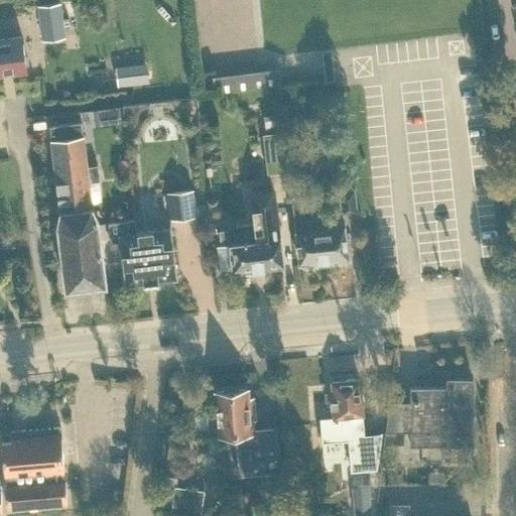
[(60,1),(36,4),(41,39),(65,36),(60,1)]
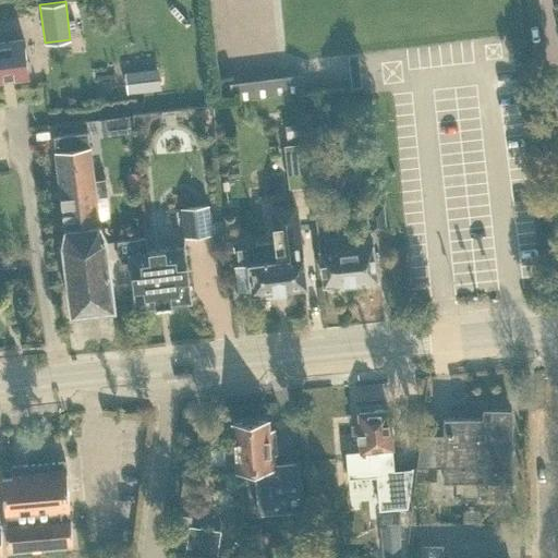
[(29,74),(25,39),(0,41),(0,81),(3,81),(3,77),(29,74)]
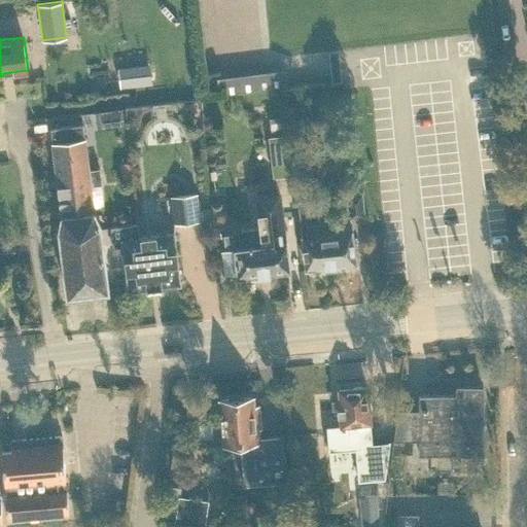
[(149,83),(147,64),(127,66),(129,86),(149,83)]
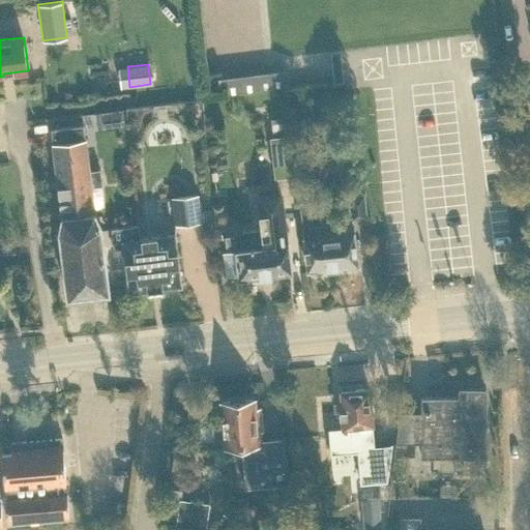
[(286,69),(218,78),(219,87),(226,86),(226,92),(227,93),(288,85),(286,69)]
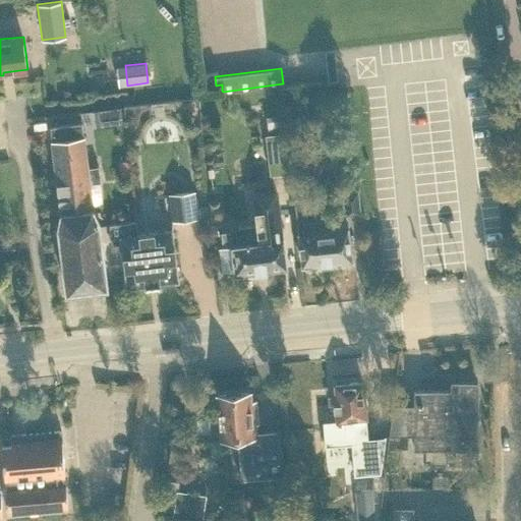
[(337,78),(336,70),(326,71),(327,79),(337,78)]
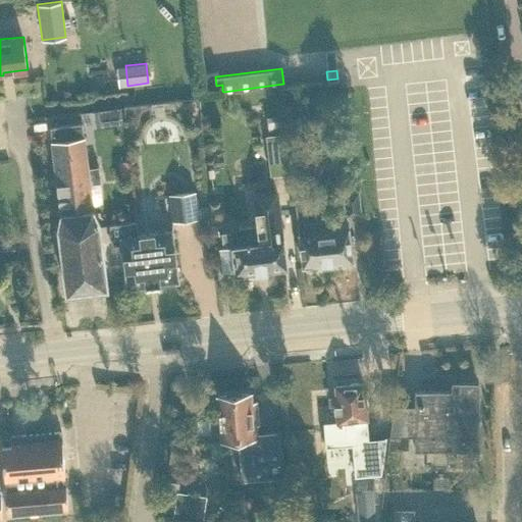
[(278,131),(277,115),(265,116),(267,132),(278,131)]
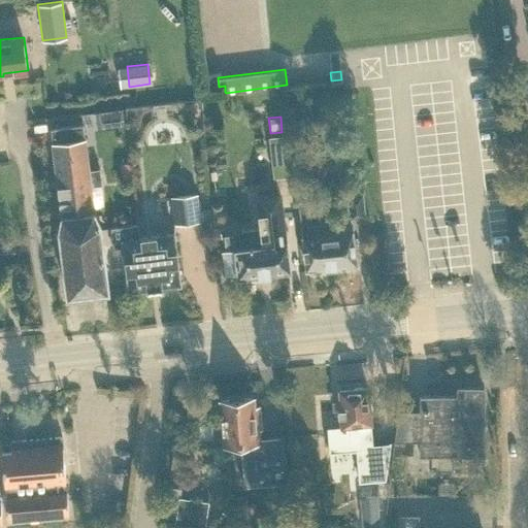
[(59,190),(91,187),(100,186),(98,169),(88,170),(83,126),(53,129),(59,190)]
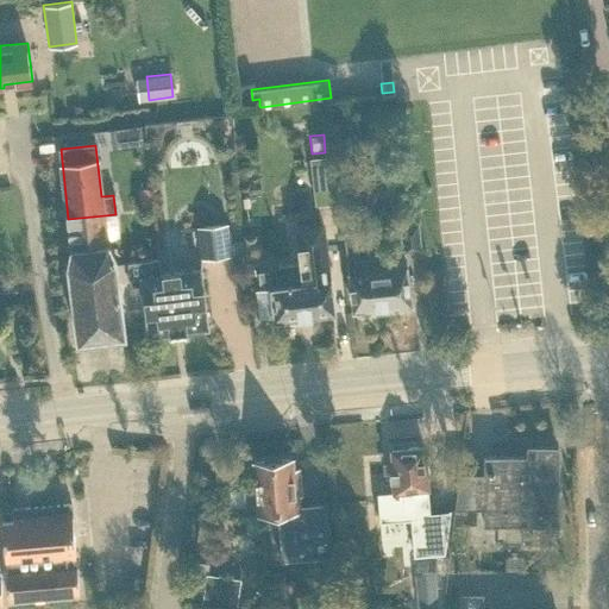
[(334,202),(328,155),(309,157),(314,205),(334,202)]
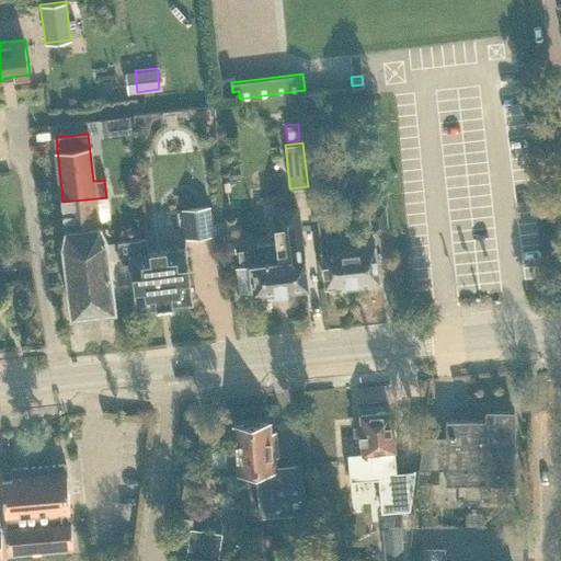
[(114,310),(106,239),(99,224),(96,198),(63,202),(66,226),(63,244),(70,315),(114,310)]
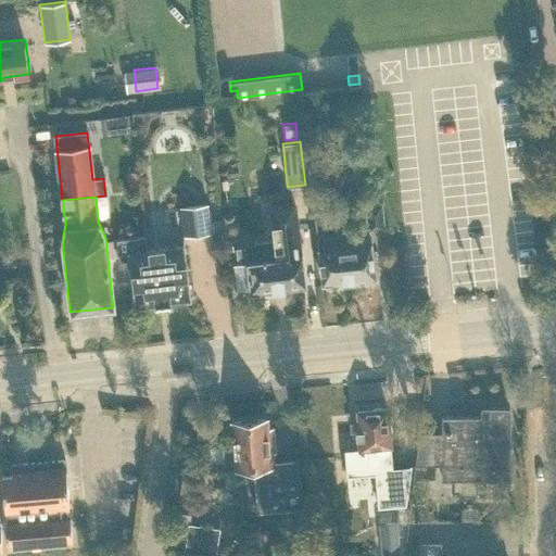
[(249,290),(304,285),(294,204),(272,206),(275,240),(247,243),(248,247),(236,248),(237,263),(234,263),(237,288),(249,286),(249,290)]
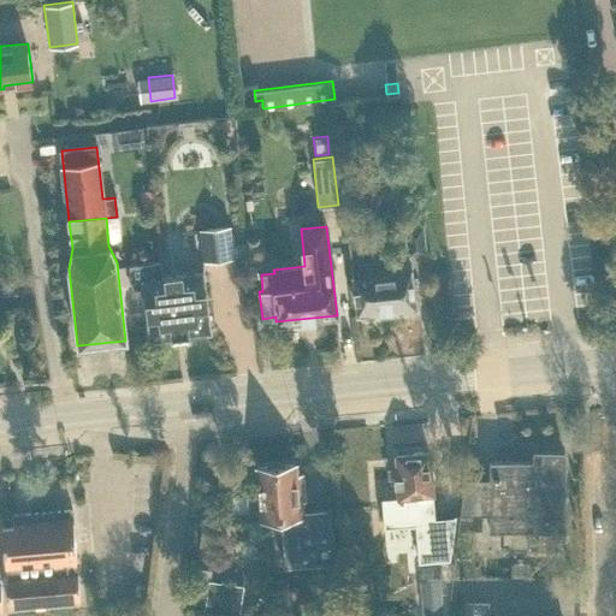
[(408,253),(422,252),(420,226),(404,229),(408,253)]
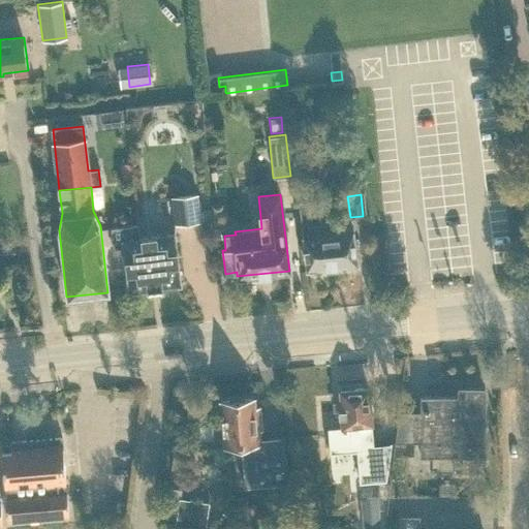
[(210,209),(198,210),(197,195),(172,197),(175,225),(200,223),(199,219),(211,217),(210,209)]
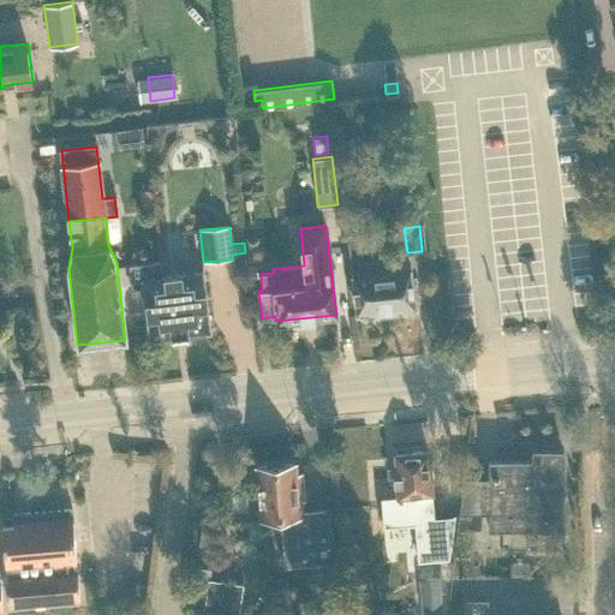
[(356,311),(412,305),(406,258),(362,263),(359,234),(347,237),(356,311)]
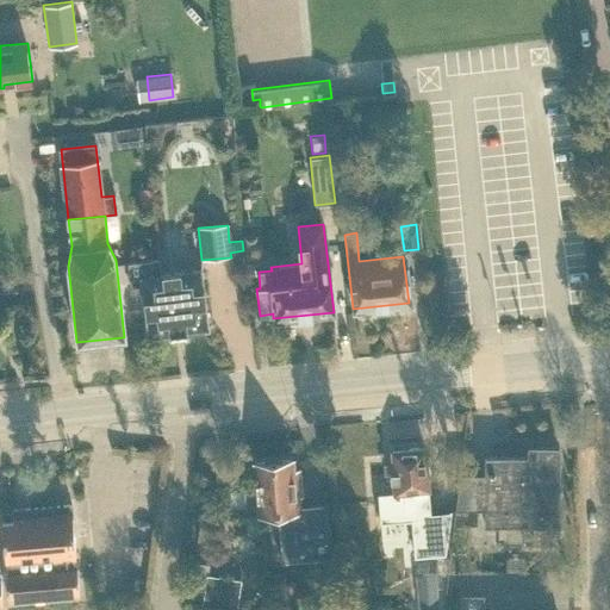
[(148,334),(207,327),(201,271),(160,275),(159,260),(128,263),(131,293),(143,291),(148,334)]
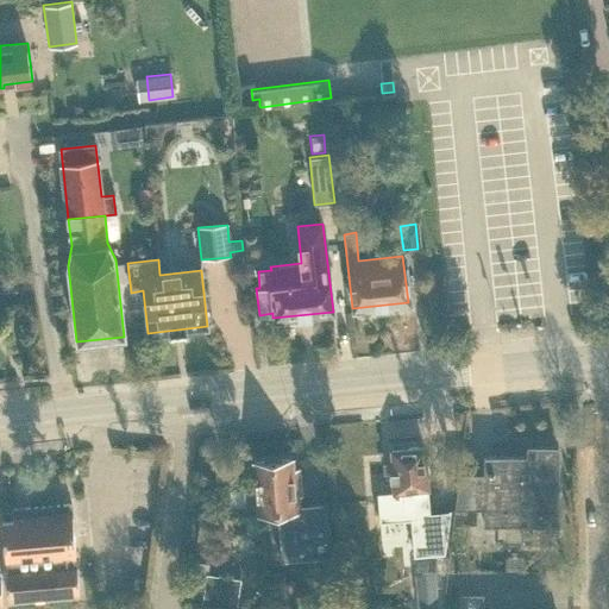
[(557,522),(557,445),(534,444),(534,454),(482,454),(482,522),(557,522)]
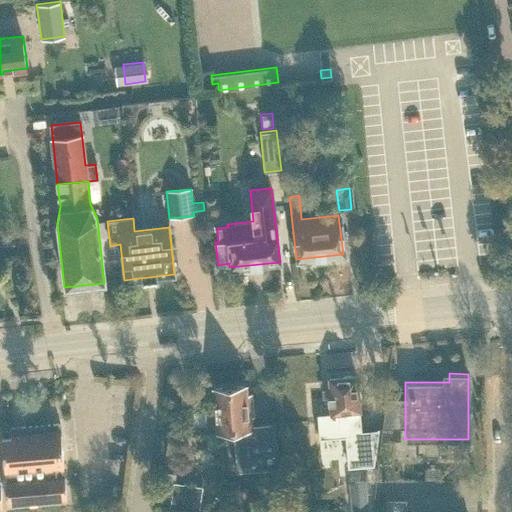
[(379,406),(358,408),(355,375),(329,377),(330,387),(326,388),(328,402),(329,412),(331,412),(333,427),(380,423),(379,406)]
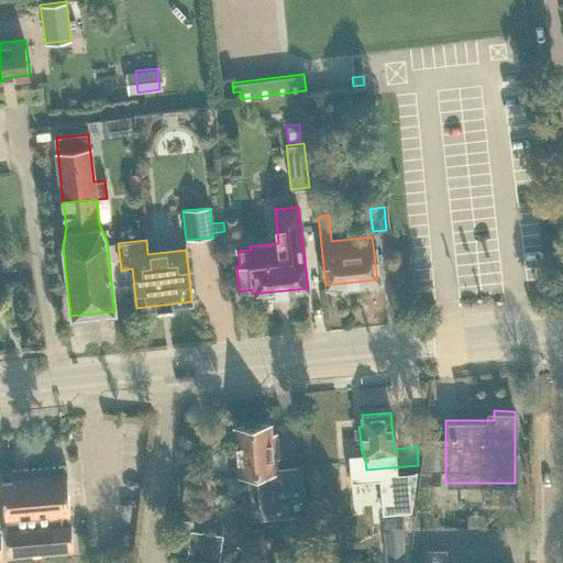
[(262,514),(304,510),(299,465),(274,467),(273,451),(276,451),(275,439),(271,440),(268,423),(234,427),(236,452),(224,453),(227,472),(238,471),(238,473),(257,471),(262,514)]
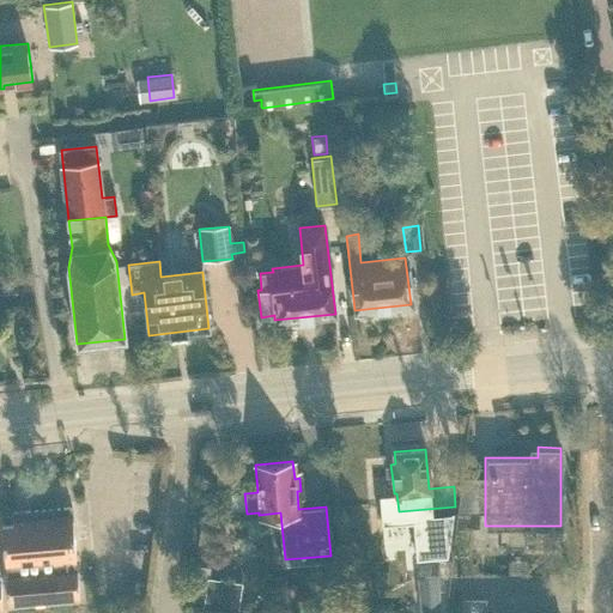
[(7,605),(78,599),(71,508),(12,513),(13,525),(0,526),(4,564),(5,564),(6,576),(5,577),(7,605)]
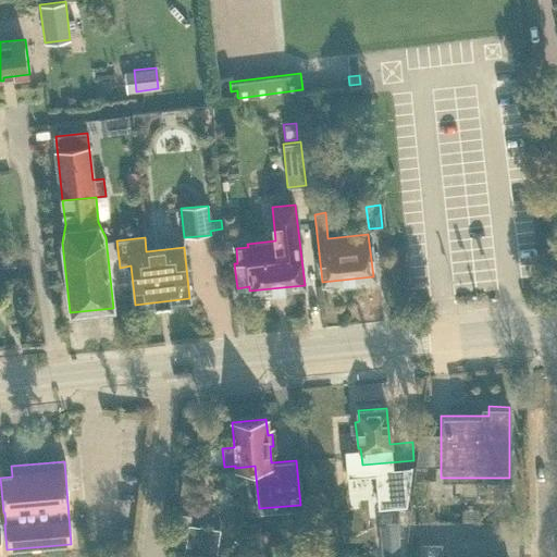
[(209,556),(215,556),(220,529),(188,524),(184,554),(209,556)]
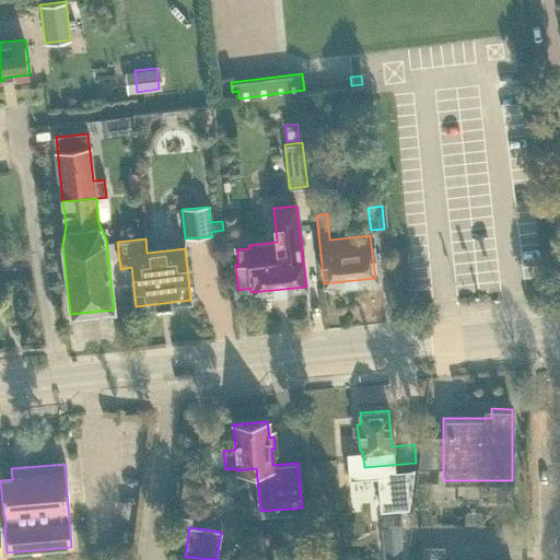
[(370,559),(371,545),(349,545),(349,559),(370,559)]
